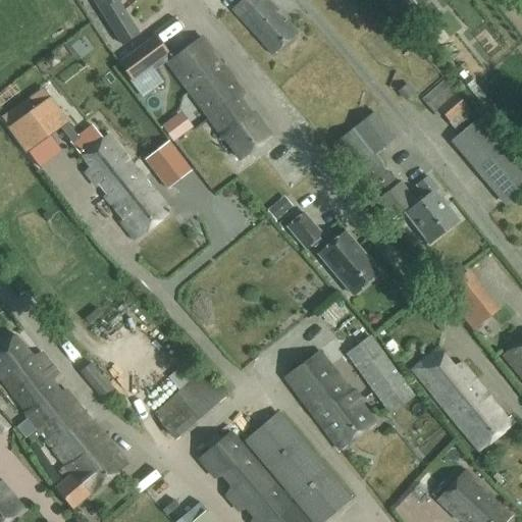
[(121,45),(139,34),(117,0),(93,0),(98,7),(121,45)]
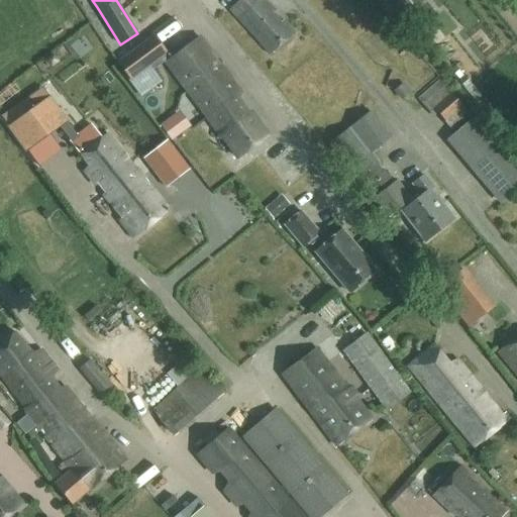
[(239,0),(229,10),(270,56),(294,33),(283,20),(281,22),(274,13),(275,12),(264,0),(239,0)]
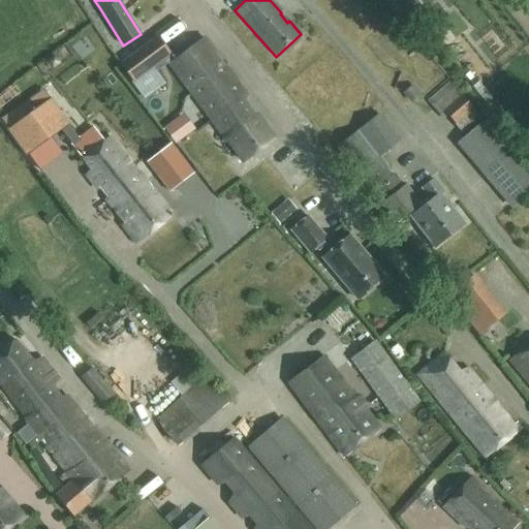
[(161,64),(172,56),(157,37),(120,64),(134,84),(161,64)]
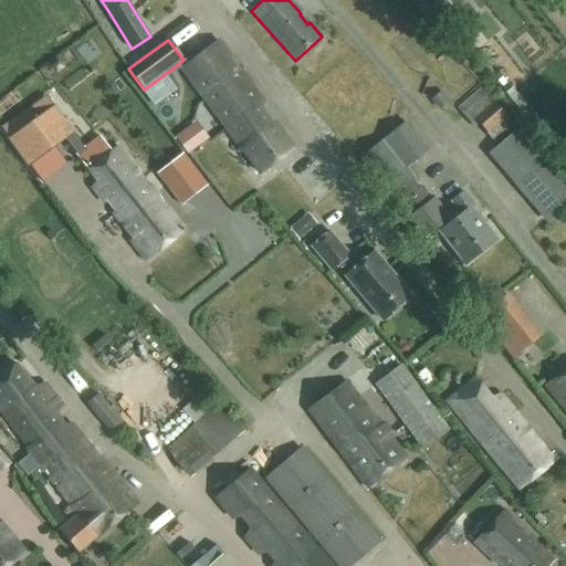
[(263,101),(220,43),(185,69),(226,128),(263,101)]
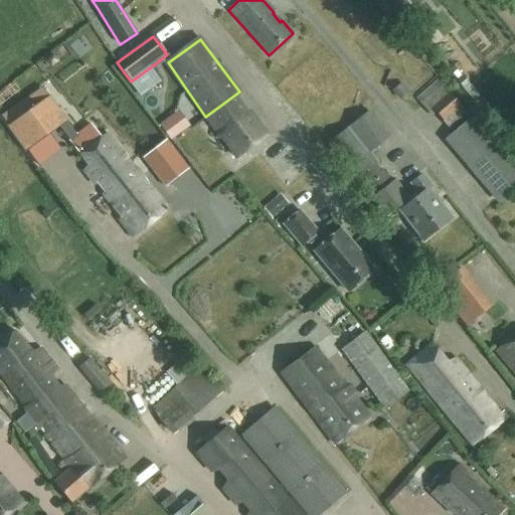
[(436,114),(453,135),(467,123),(472,119),(438,78),(415,98),(431,116),(436,114)]
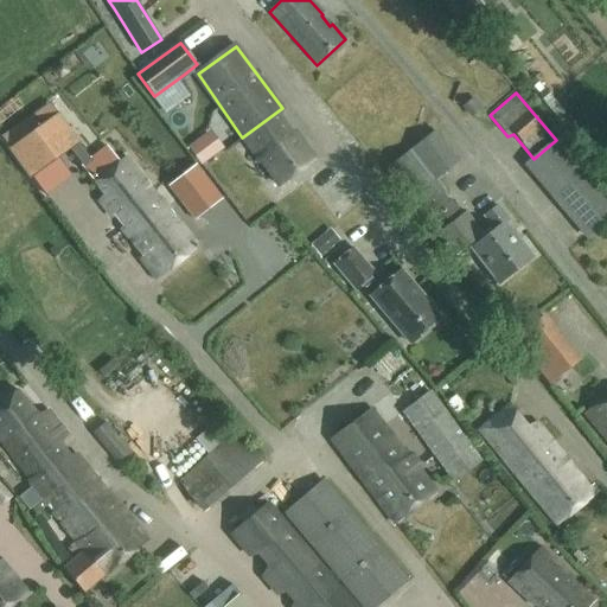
[(43,127),(11,149),(19,161),(29,174),(66,147),(75,141),(76,140),(58,116),(49,103),(34,114),(43,127)]
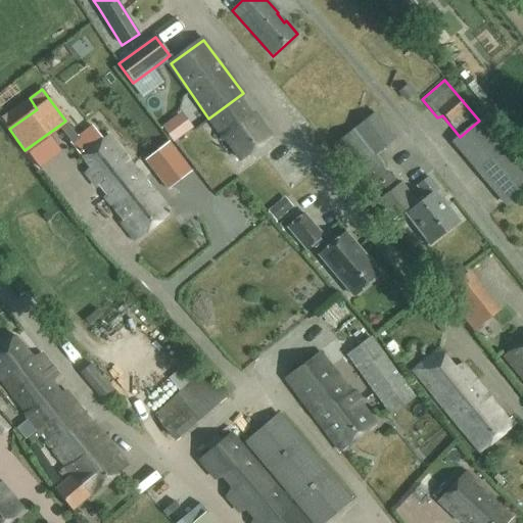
[(243,93),(208,119),(223,139),(224,138),(240,160),(271,138),(242,97),(244,95),(243,93)]
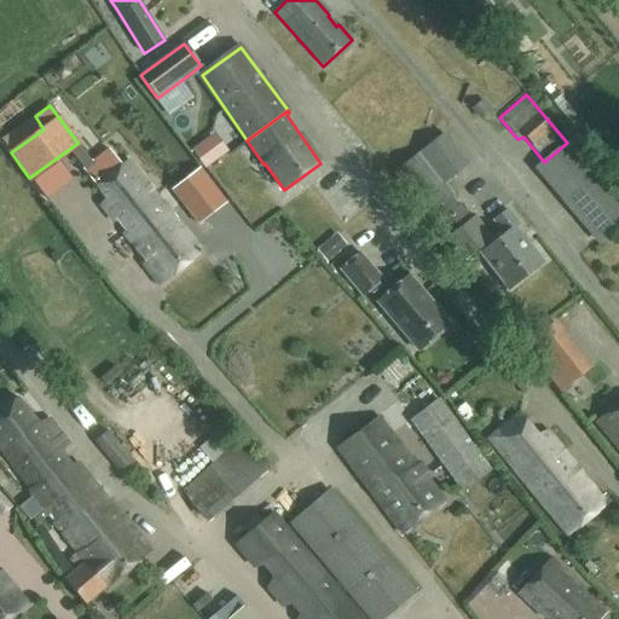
[(428,215),(453,195),(444,183),(468,165),(445,136),(395,173),(428,215)]
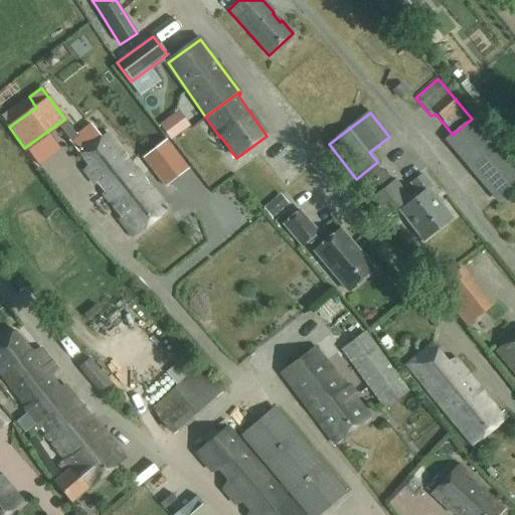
[(171,141),(186,129),(175,114),(159,125),(171,141)]
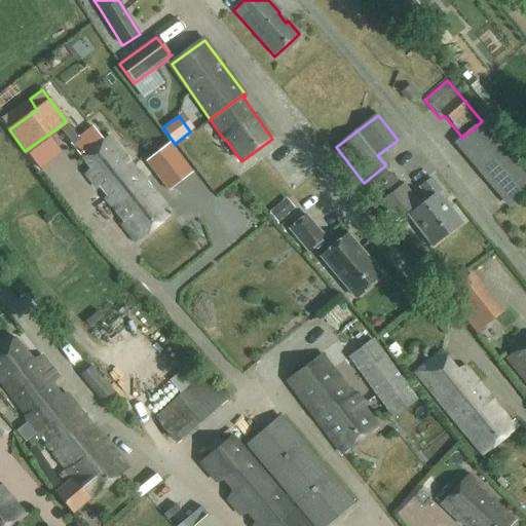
[(525,190),(525,174),(482,121),(477,125),(462,138),(456,143),(509,205),(525,190)]
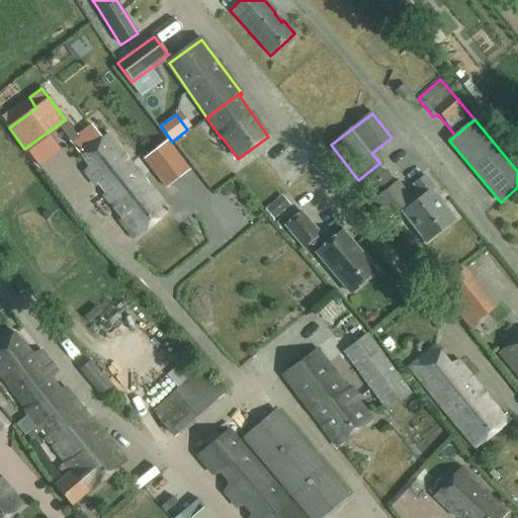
[(83,171),(104,196),(136,171),(106,136),(103,139),(91,123),(68,142),(80,157),(82,156),(90,166),(83,171)]
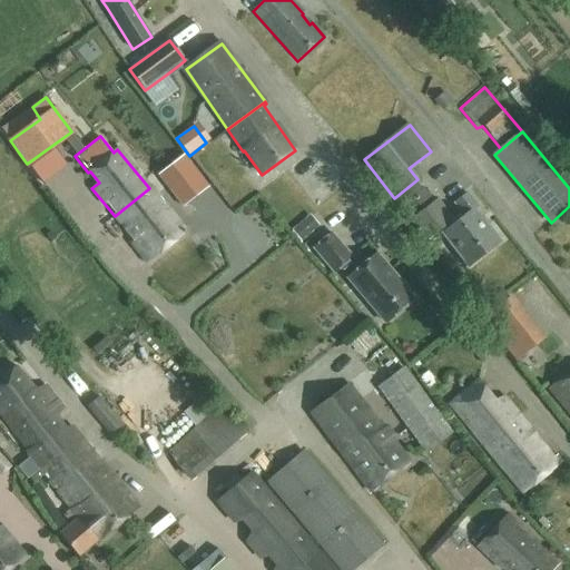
[(176,198),(203,177),(184,154),(160,173),(167,182),(165,184),(176,198)]
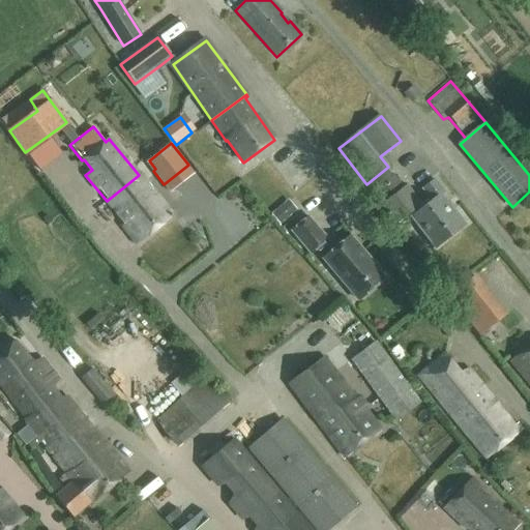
[(388,167),(366,184),(382,204),(381,204),(396,224),(410,214),(436,247),(464,225),(441,195),(444,193),(435,180),(423,189),(433,201),(424,207),(407,184),(402,188),(387,170),(389,168),(388,167)]
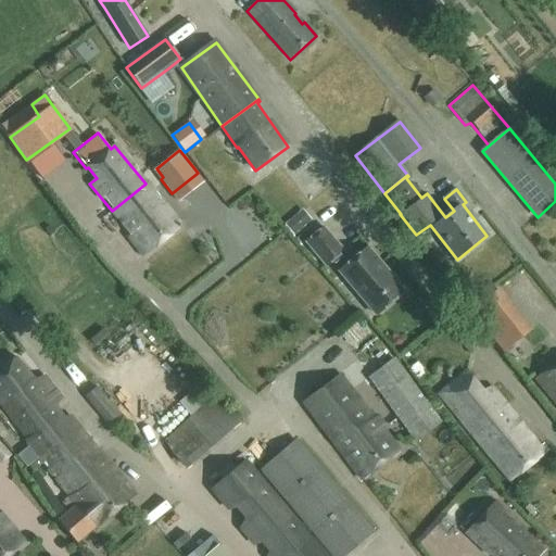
[(112,211),(131,235),(128,238),(143,257),(181,226),(155,193),(156,193),(148,182),(146,184),(112,211)]
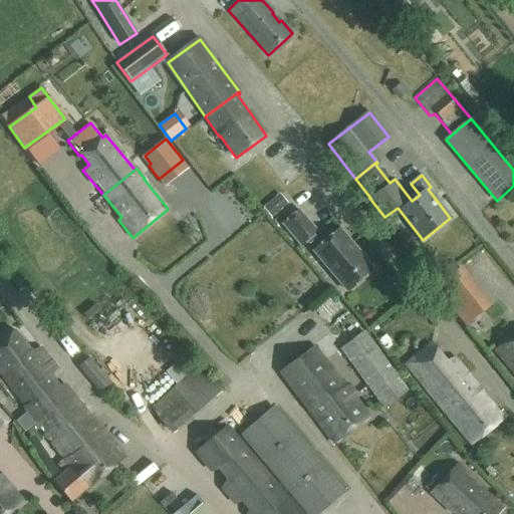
[(296,212),(295,212),(282,225),(301,249),(318,230),(298,210),(296,212)]
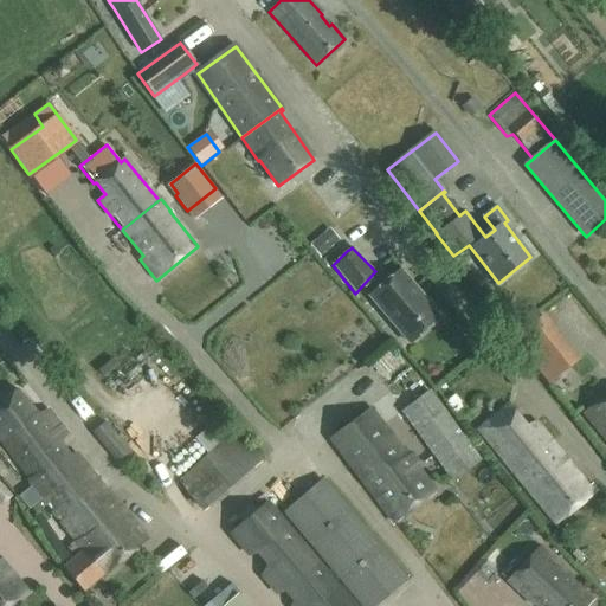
[(410,343),(440,317),(401,270),(371,296),(410,343)]
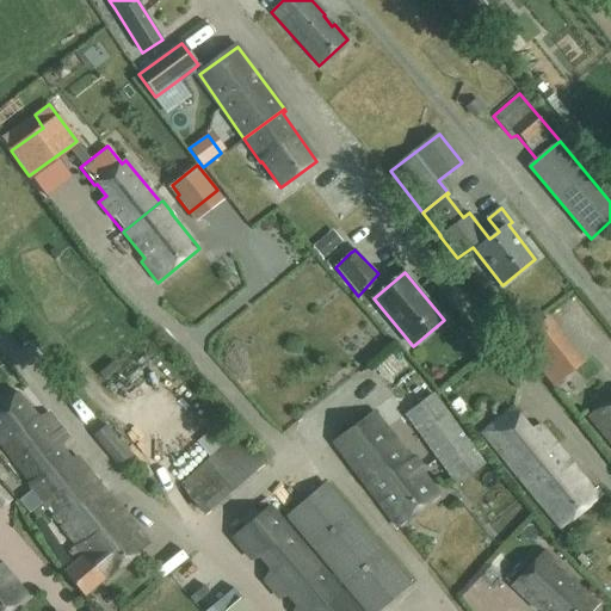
[(554,387),(584,362),(548,316),(518,341),(554,387)]
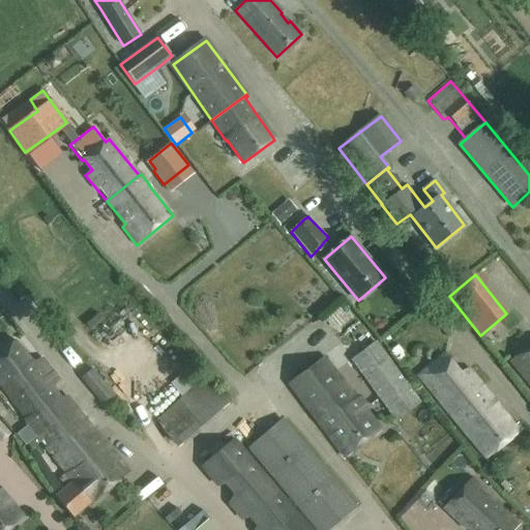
[(128,301),(109,323),(121,335),(141,313),(128,301)]
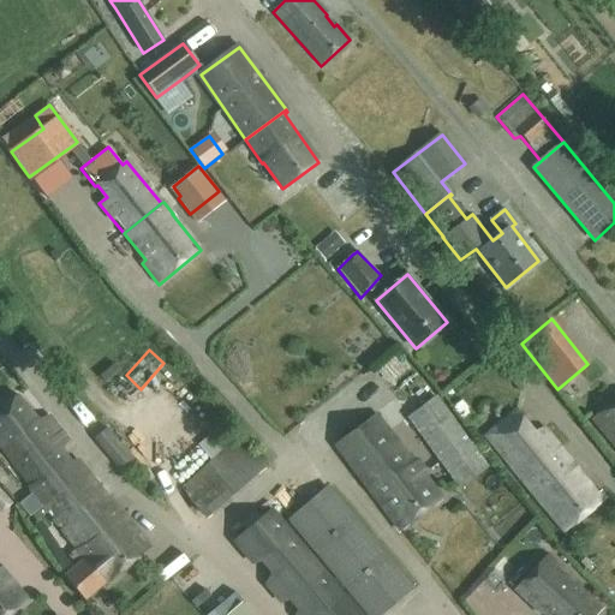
[(366,370),(384,395),(410,377),(390,352),(366,370)]
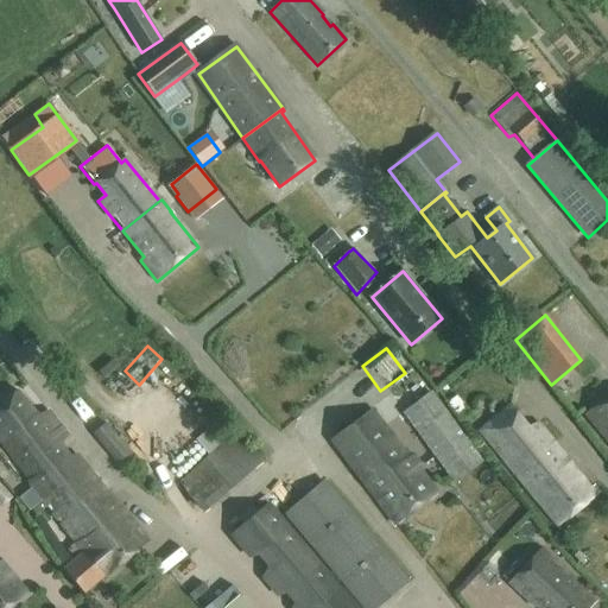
[(38,416),(19,392),(17,388),(0,401),(0,436),(33,483),(30,486),(76,543),(68,549),(76,559),(64,569),(83,595),(102,580),(103,581),(149,543),(121,511),(120,512),(76,456),(70,458),(59,445),(67,436),(48,412),(38,416)]
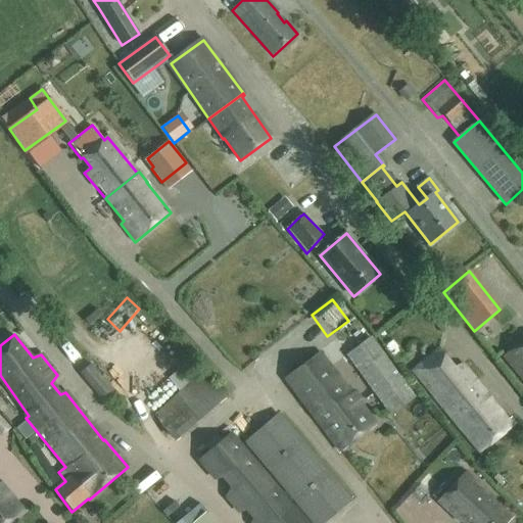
[(391,416),(415,398),(369,336),(345,353),(391,416)]
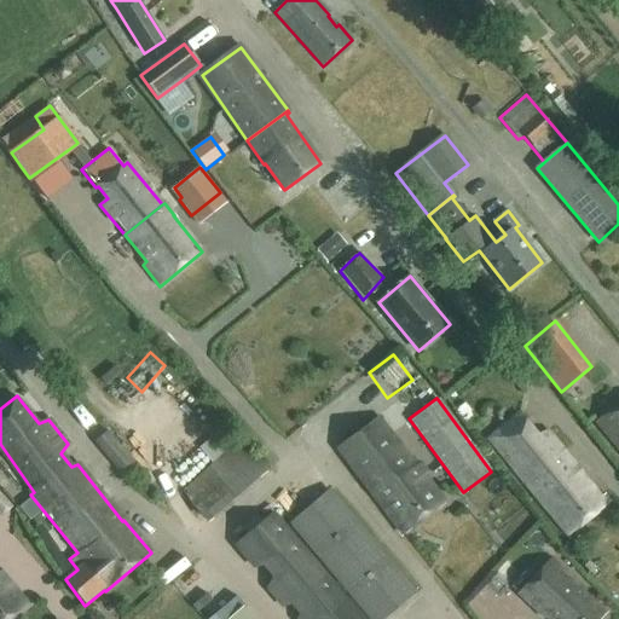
[(618,403),(596,421),(618,449),(618,403)]
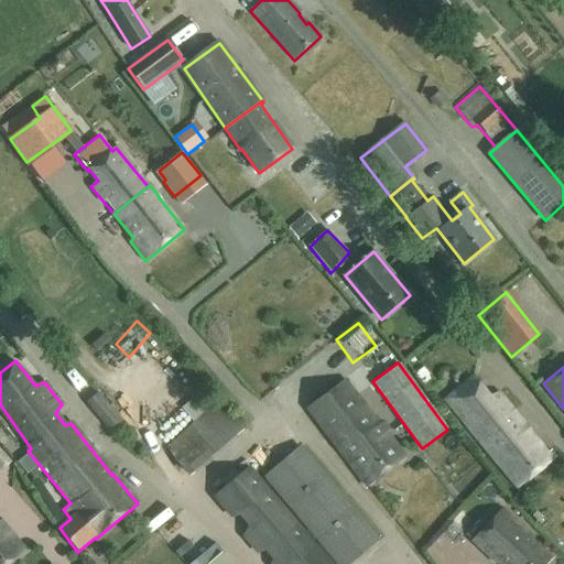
[(474,377),(446,399),(517,487),(552,459),(499,393),(489,397),(474,377)]
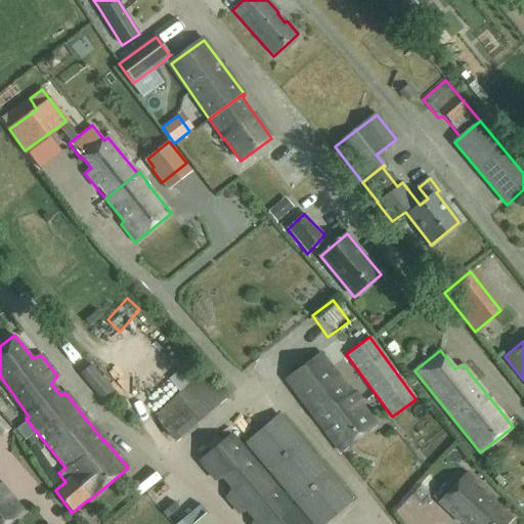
[(340,452),(376,426),(358,403),(359,399),(354,393),(348,392),(320,354),(286,379),(295,394),(340,452)]
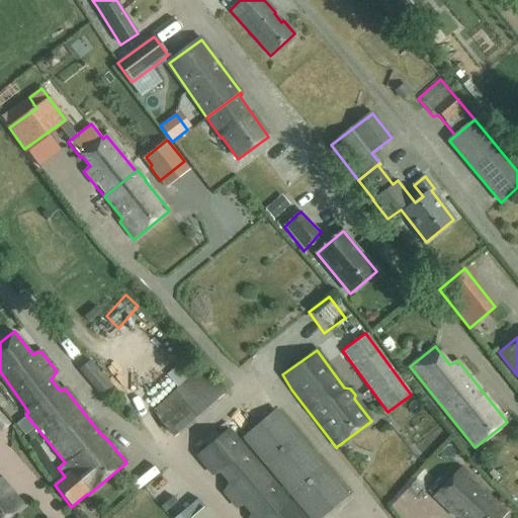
[(176,386),(150,409),(170,439),(225,394),(204,366),(195,372),(183,359),(166,373),(176,386)]
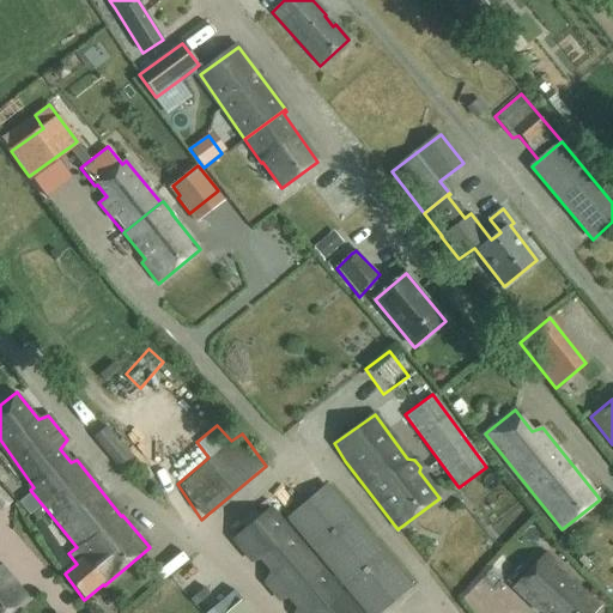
[(117,467),(132,456),(105,426),(92,437),(117,467)]
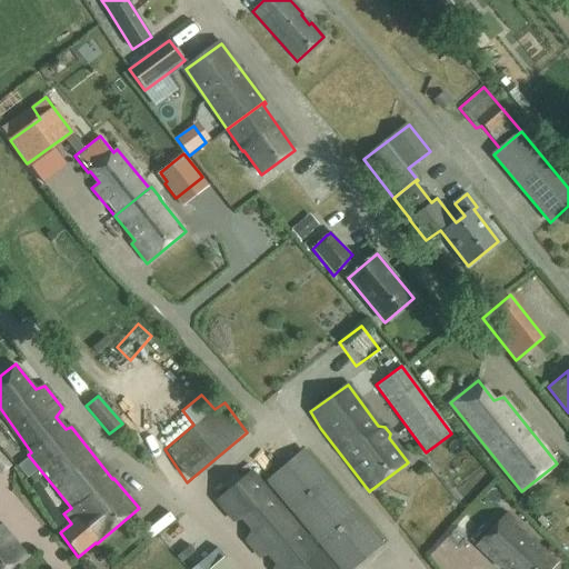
[(340,568),(351,568),(381,545),(302,451),(267,481),(340,568)]
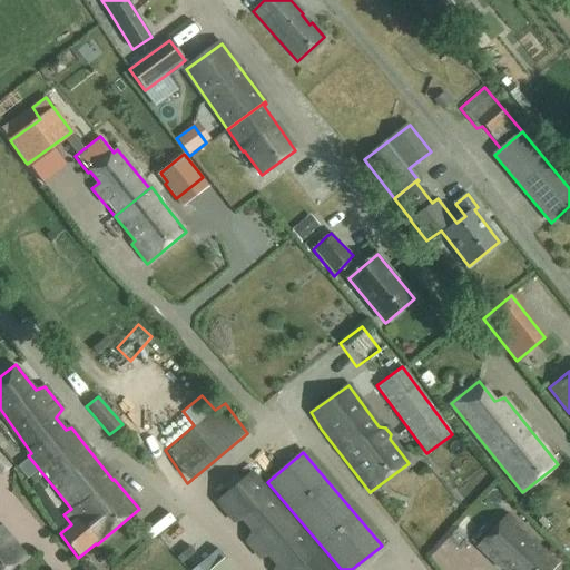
[(334,569),(252,473),(214,504),(231,524),(245,520),(253,529),(246,541),(259,558),(268,556),(276,566),(274,569),(334,569)]
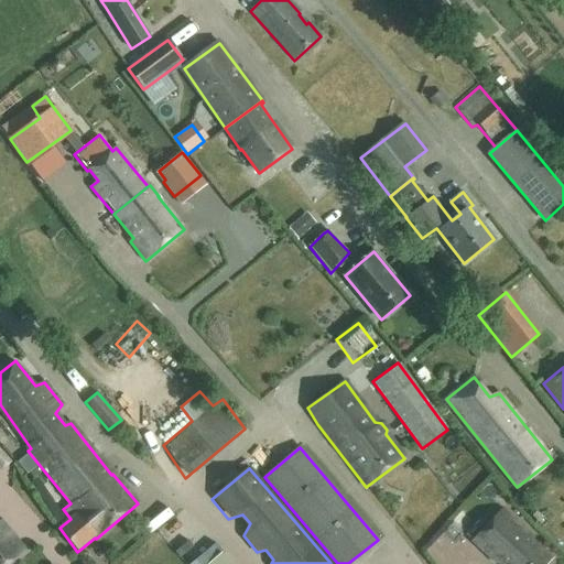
[(496,563),(545,563),(551,559),(531,541),(533,539),(501,510),(472,541),(496,563)]
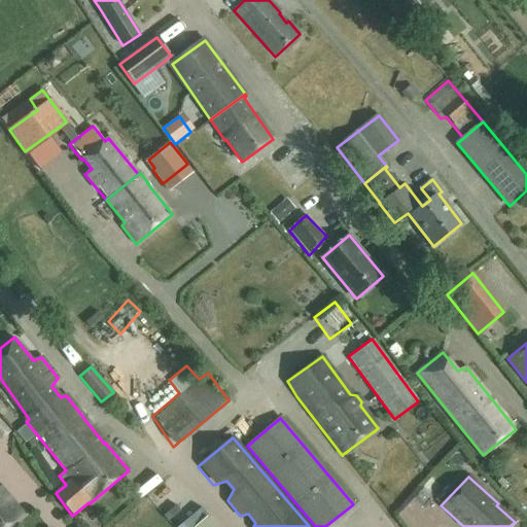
[(0,526),(9,526),(24,515),(0,488),(0,526)]
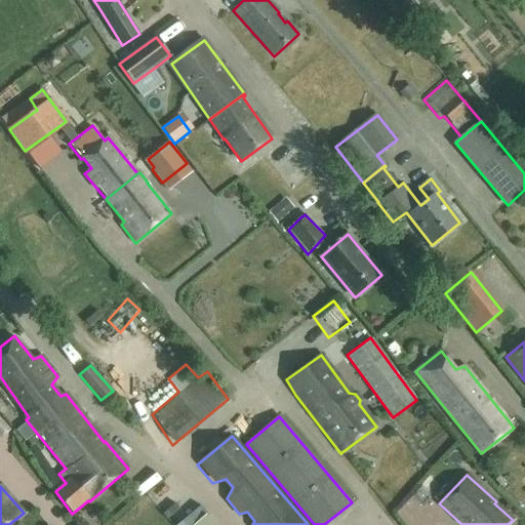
[(192,524),(206,514),(199,506),(176,524),(192,524)]
